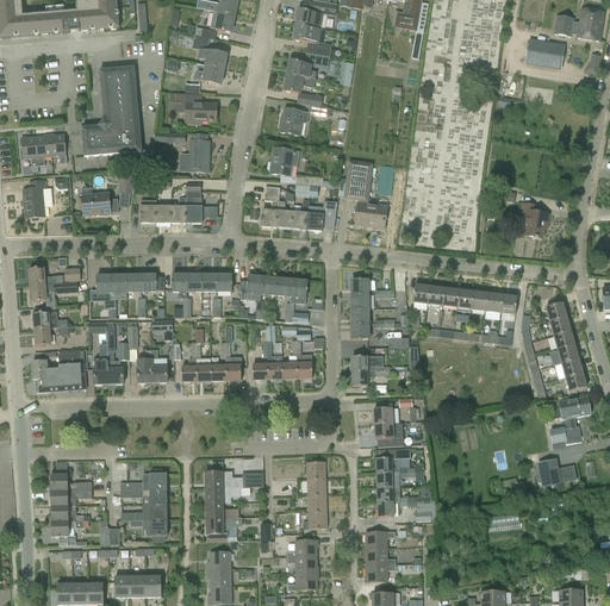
[(19,0),(22,23),(112,12),(110,0),(19,0)]
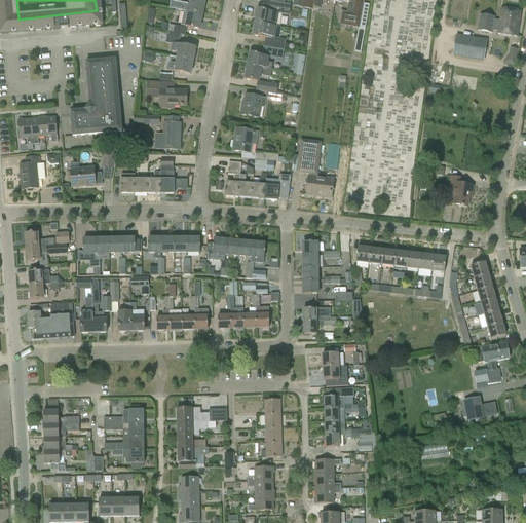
[(179,8),(184,9),(202,12),(205,0),(191,0),(190,4),(180,1),(179,8)]
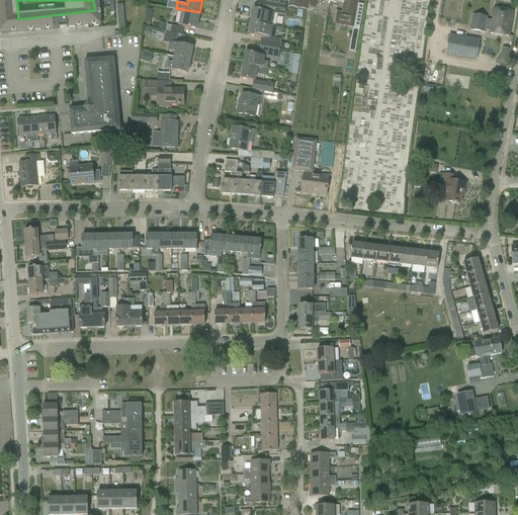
[(254,6),(252,19),(271,23),(273,11),(285,13),(286,3),(270,0),(260,0),(258,7),(254,6)]
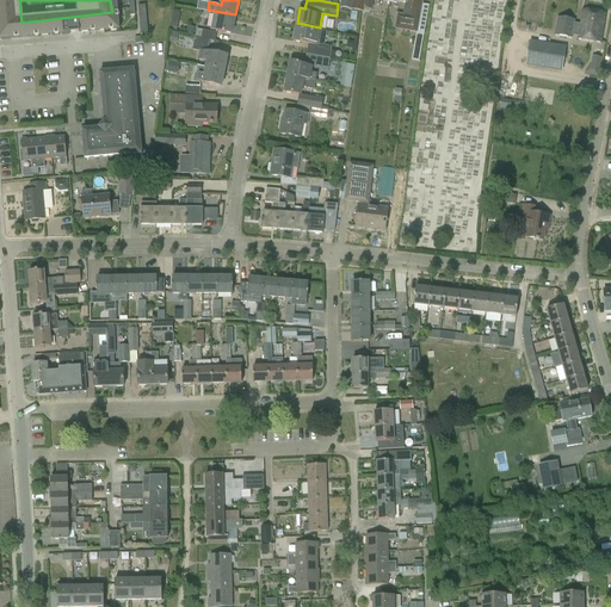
[(413,0),(412,12),(405,10),(403,12),(397,11),(395,25),(417,30),(421,0),(413,0)]
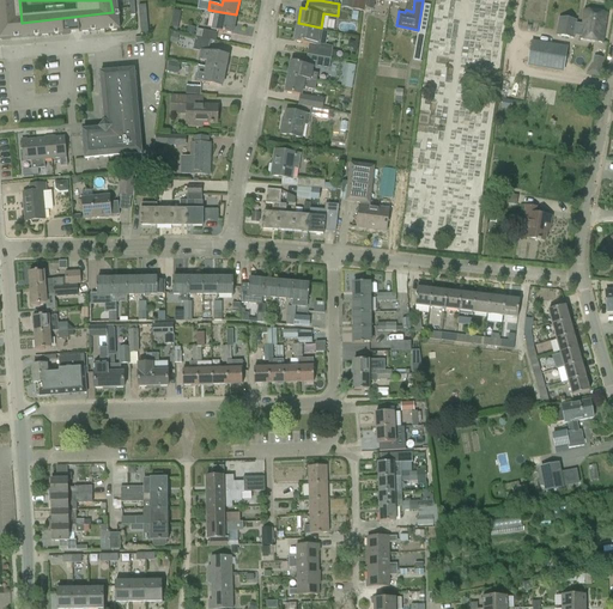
[(559,14),(557,32),(574,35),(574,31),(581,32),(580,36),(602,40),(607,11),(584,7),(582,22),(576,20),(576,17),(559,14)]
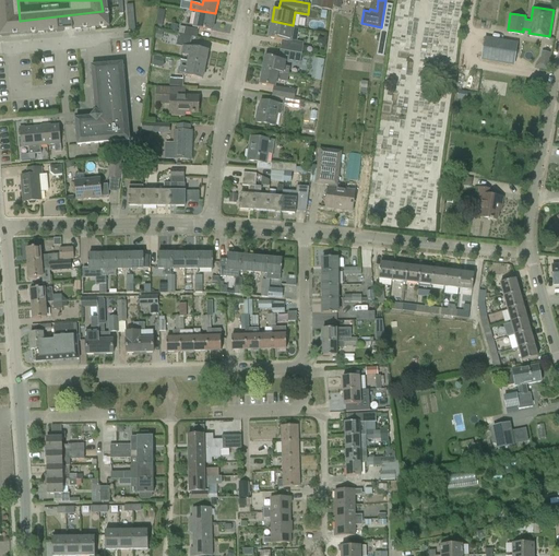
[(212,28),(215,13),(195,10),(192,24),(212,28)]
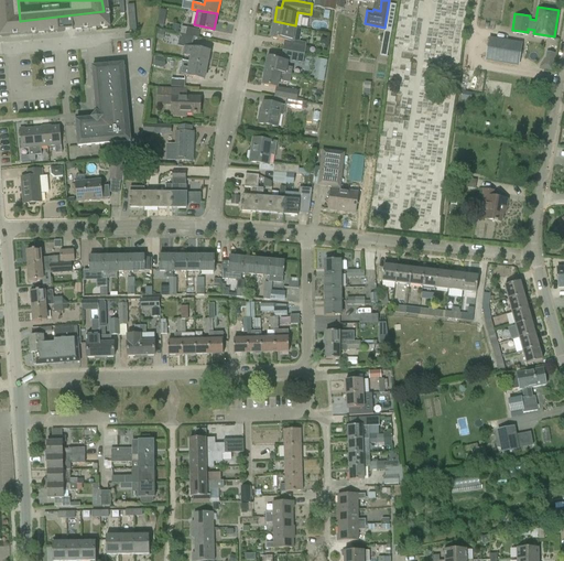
[(295,25),(274,21),(271,35),(285,38),(283,47),(304,51),(306,41),(293,39),(295,25)]
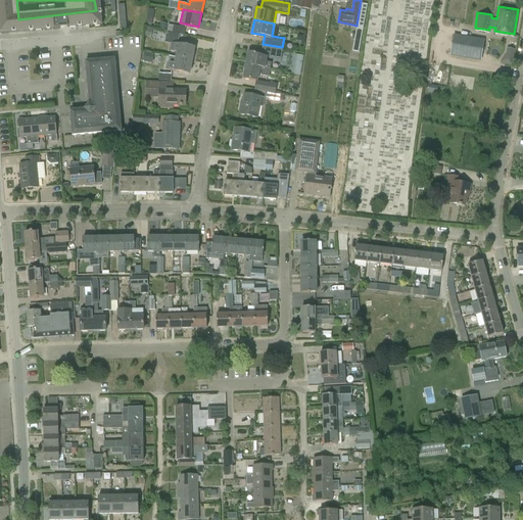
[(186,26),(173,22),(168,21),(167,30),(180,32),(184,33),(186,26)]
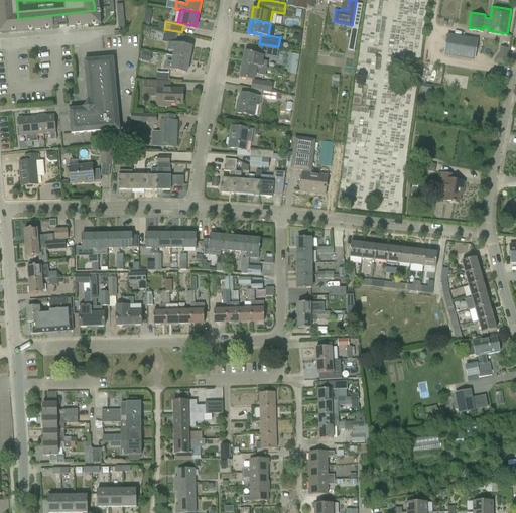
[(175,47),(173,54),(189,57),(189,55),(191,55),(192,49),(190,49),(191,44),(175,41),(177,31),(164,29),(162,39),(168,40),(167,46),(175,47)]
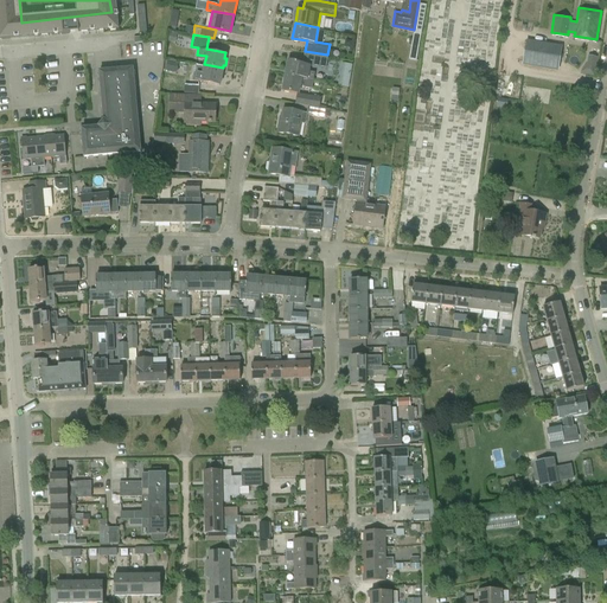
[(526,38),(523,62),(557,66),(561,44),(526,38)]
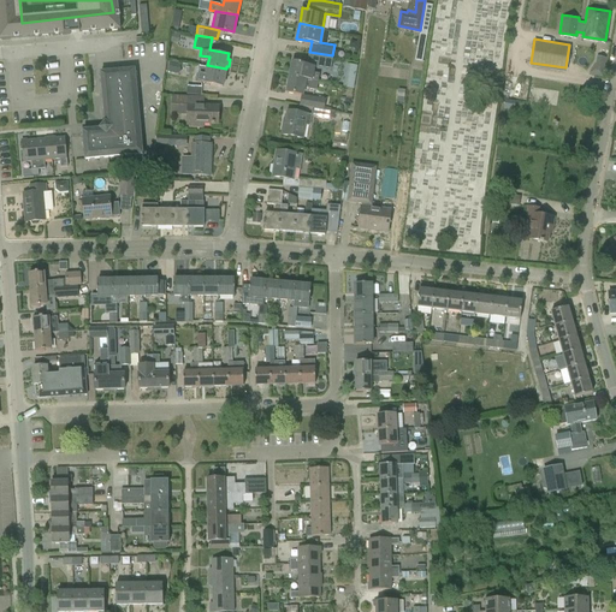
[(318,79),(319,71),(314,70),(314,65),(330,67),(332,55),(309,52),(308,61),(292,59),(290,75),(318,79)]
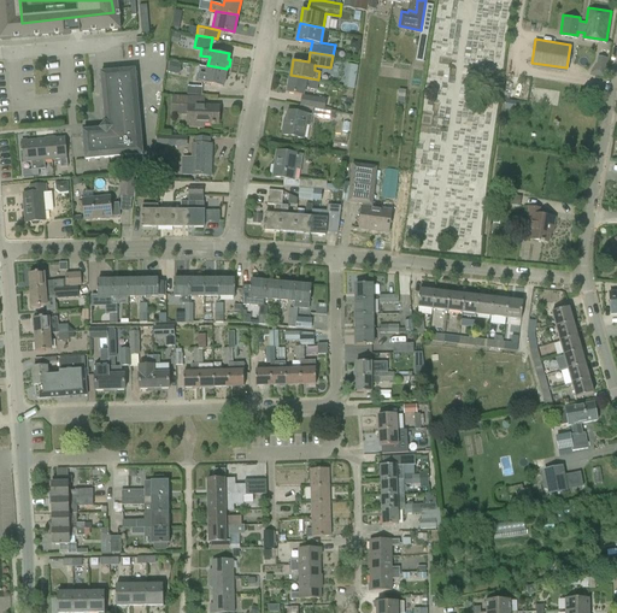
[(345,83),(356,84),(358,62),(347,60),(345,83)]
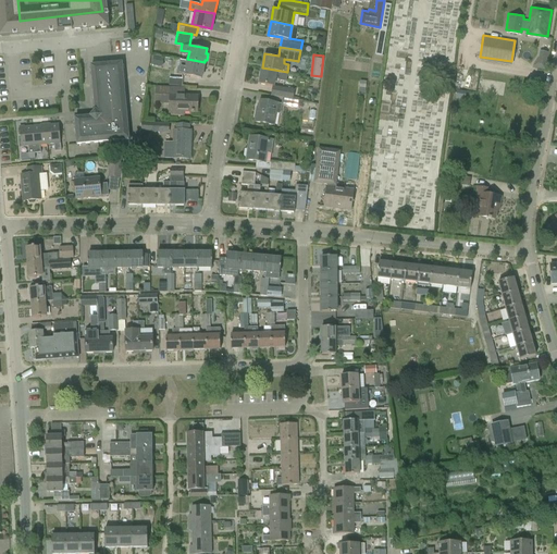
[(178,64),(176,71),(201,76),(205,62),(187,59),(180,58),(178,64)]
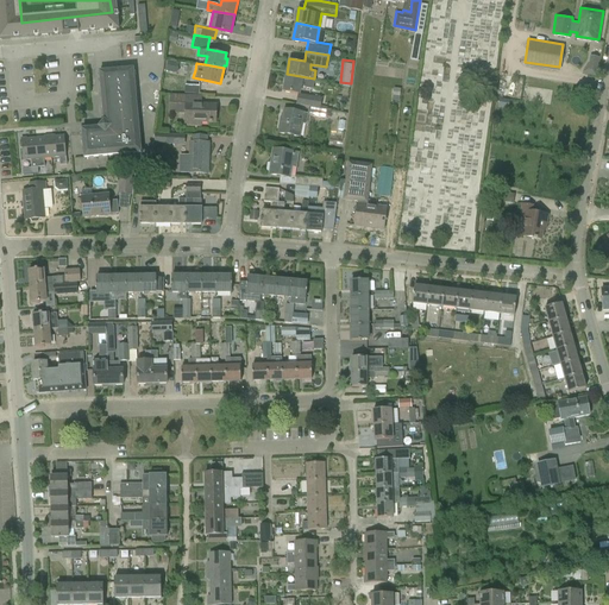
[(99,68),(100,80),(135,77),(133,65),(99,68)]
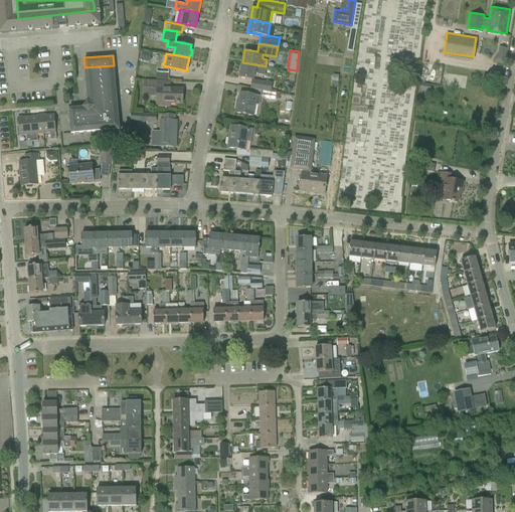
[(249,87),(262,89),(271,90),(273,80),(253,76),(254,71),(265,73),(266,66),(242,62),(240,74),(251,76),(249,87)]
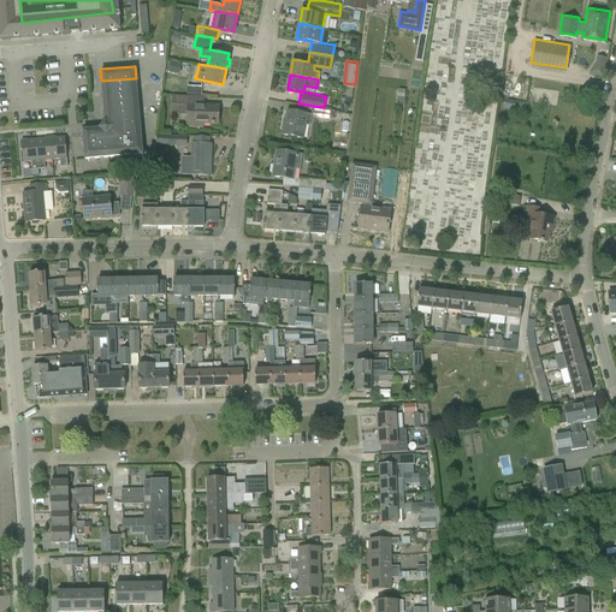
[(136,78),(101,81),(102,91),(137,88),(136,78)]
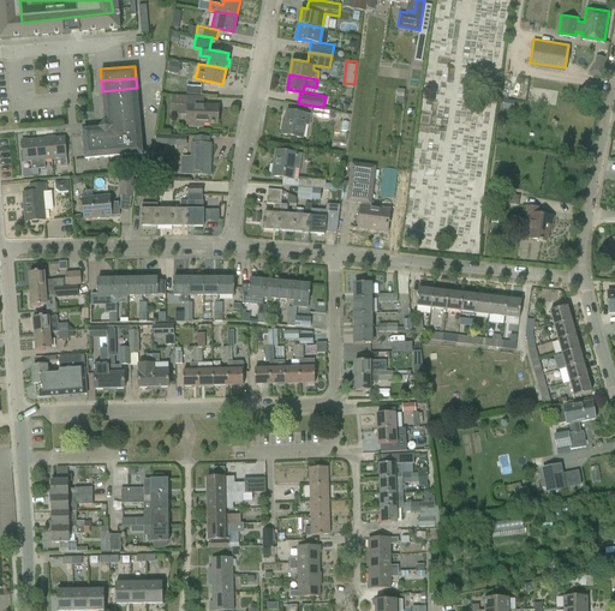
[(186,91),(201,93),(202,83),(186,82),(186,91)]
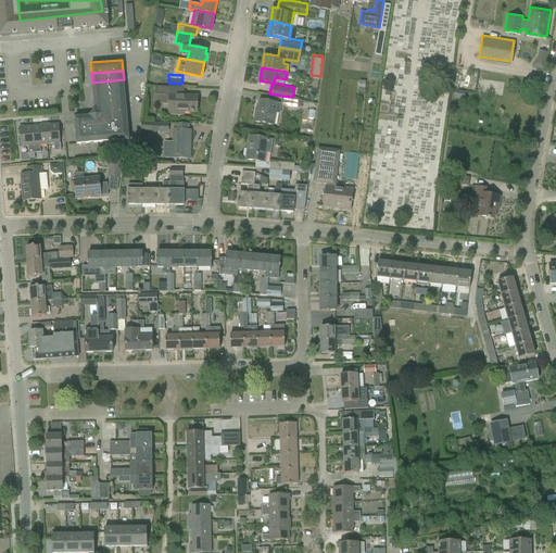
[(92,83),(93,92),(124,89),(124,79),(92,83)]
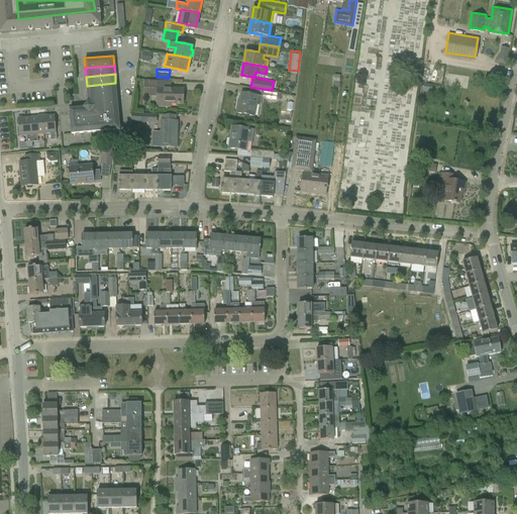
[(180,102),(181,101),(184,101),(184,87),(169,87),(169,80),(154,79),(143,78),(143,94),(158,94),(157,104),(171,105),(171,101),(178,101),(178,102),(180,102)]
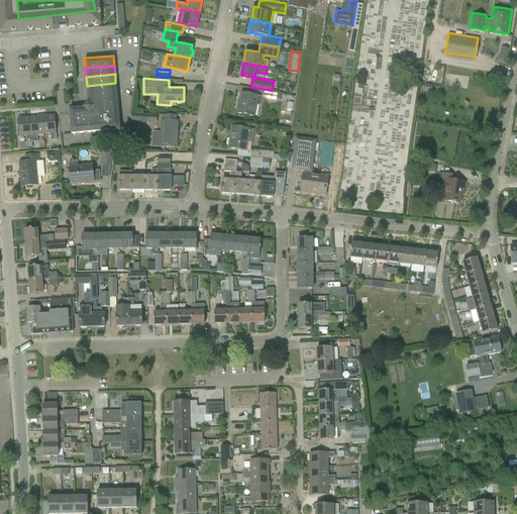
[(87,86),(87,94),(116,92),(115,83),(87,86)]
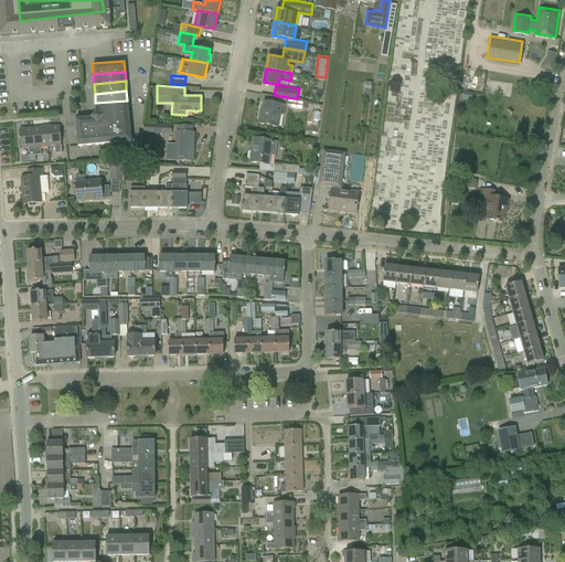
[(301,108),(302,101),(304,99),(297,98),(287,97),(286,103),(264,99),(263,112),(260,112),(258,122),(278,125),(280,112),(284,113),(285,105),(301,108)]
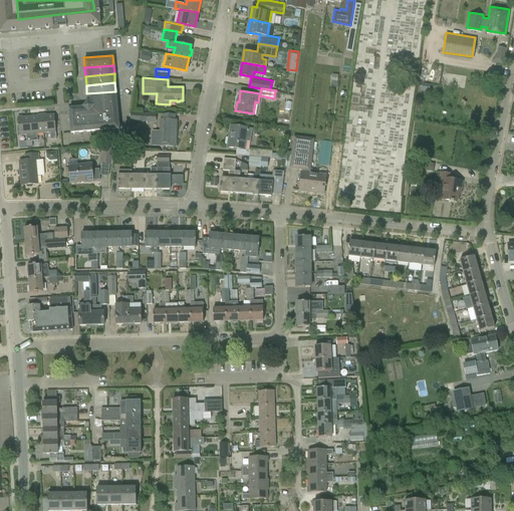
[(87,99),(84,102),(116,99),(115,91),(86,93),(87,99)]
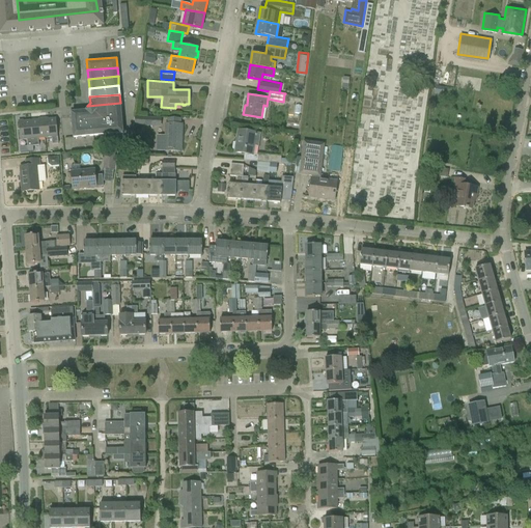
[(121,112),(120,103),(87,106),(85,109),(71,110),(72,116),(121,112)]
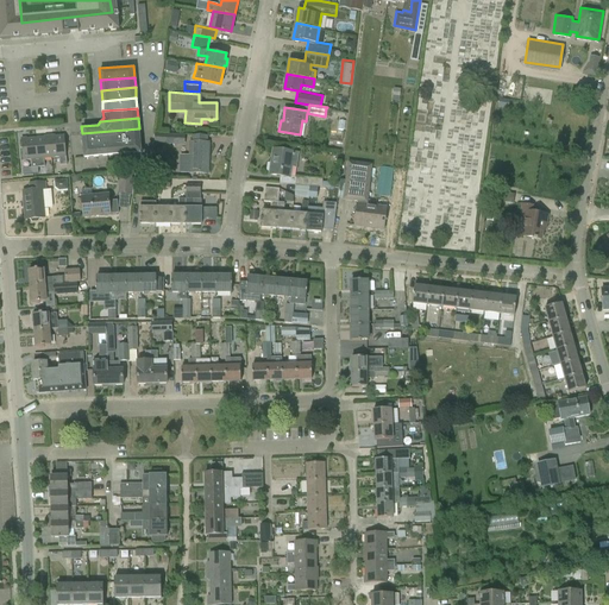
[(82,133),(83,144),(140,139),(139,128),(82,133)]
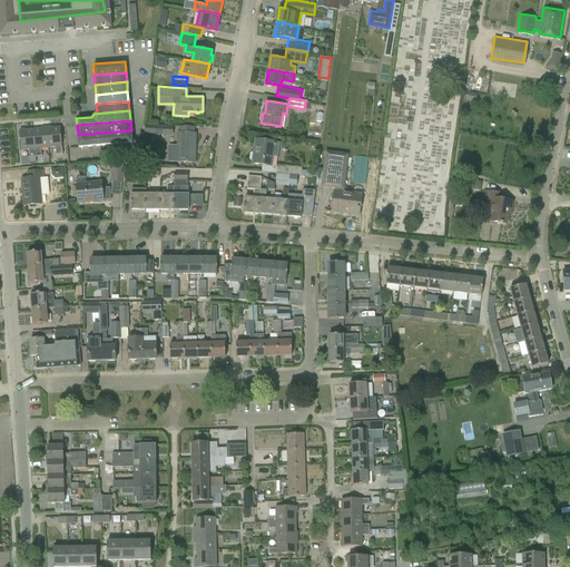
[(145,123),(144,130),(153,132),(153,130),(172,132),(170,124),(153,123),(145,123)]
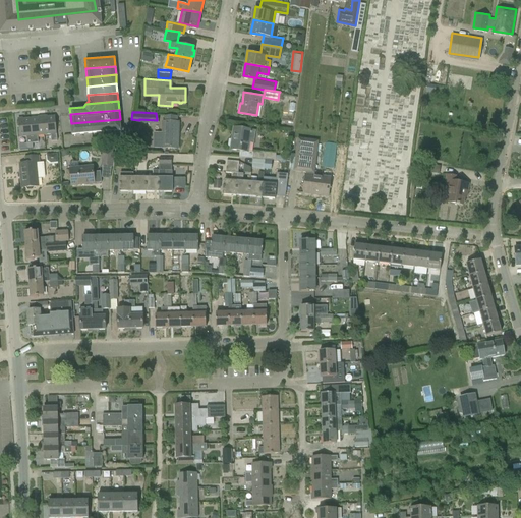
[(52,139),(57,138),(55,114),(43,115),(44,132),(51,132),(52,139)]
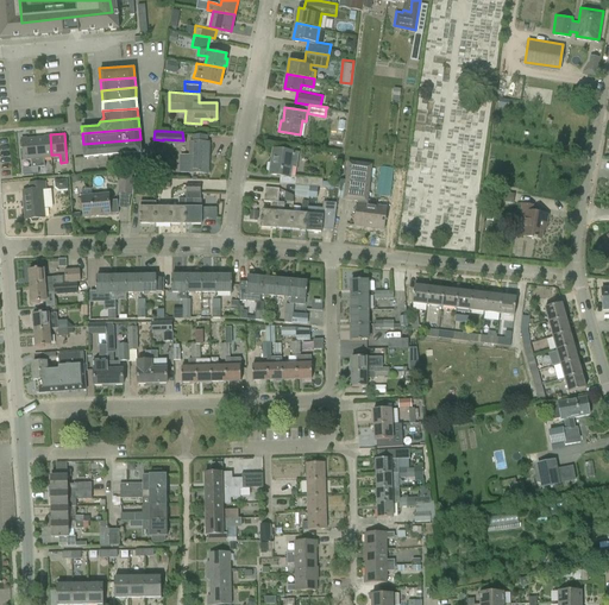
[(50,134),(36,136),(39,164),(44,164),(44,156),(45,156),(51,155),(50,134)]
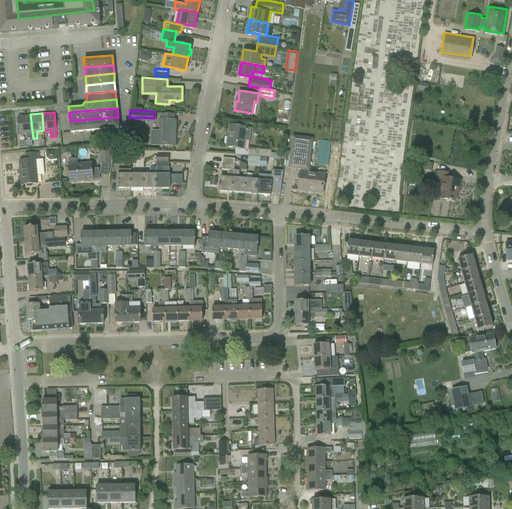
[(30,114),(17,115),(19,133),(26,132),(26,139),(32,138),(33,138),(30,114)]
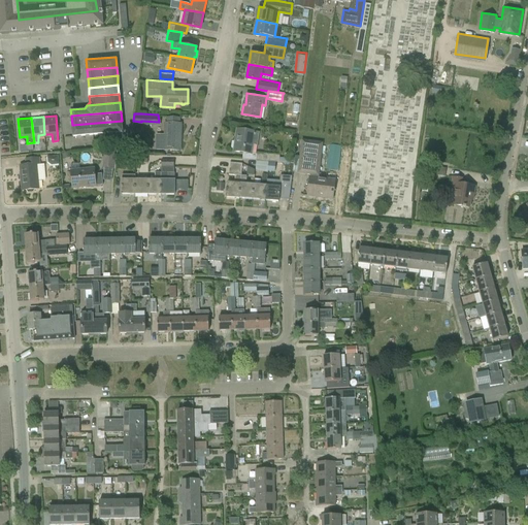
[(122,121),(72,125),(72,134),(122,130),(122,121)]
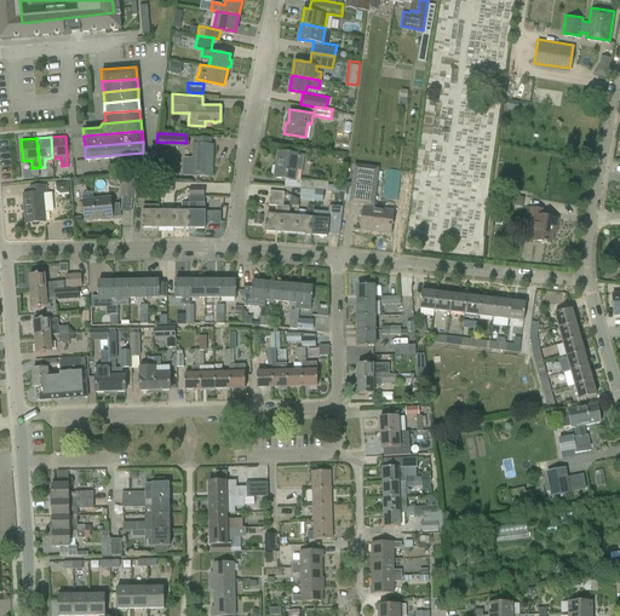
[(184,155),(183,173),(193,173),(211,174),(212,143),(194,142),(194,155),(184,155)]
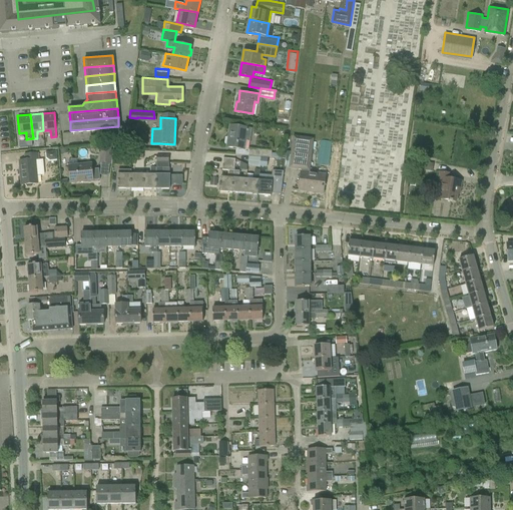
[(234,152),(248,153),(261,154),(271,155),(275,155),(284,156),(284,151),(276,151),(272,151),(272,148),(249,146),(249,147),(244,146),(246,138),(249,138),(251,127),(232,123),(230,135),(228,135),(226,145),(235,146),(234,152)]
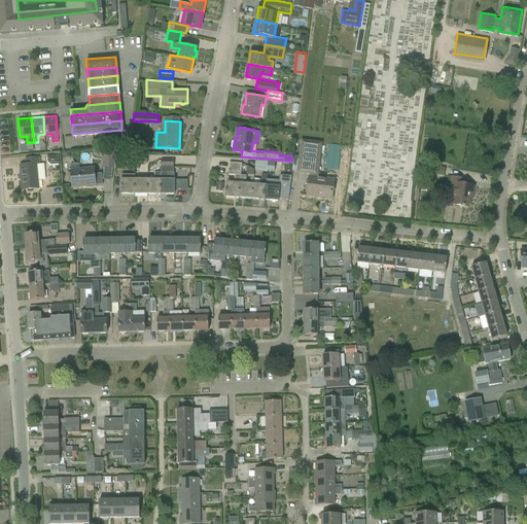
[(321,140),(302,138),(297,170),(310,172),(307,194),(331,197),(334,177),(317,175),(321,140)]
